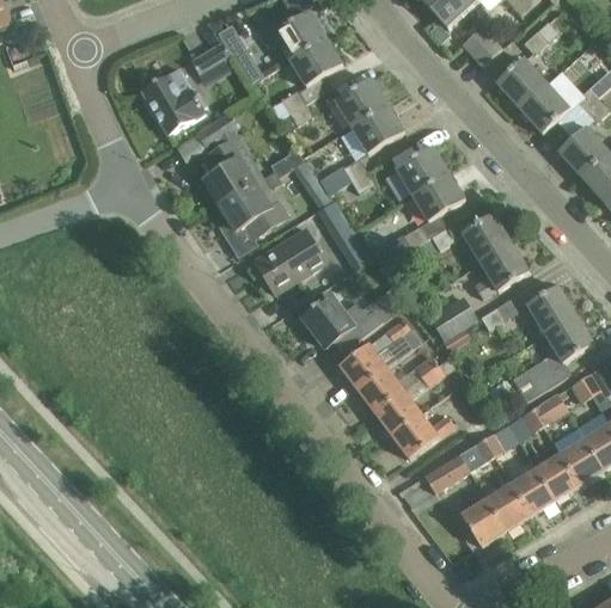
[(0,0),(0,29),(11,24),(1,0),(0,0)]
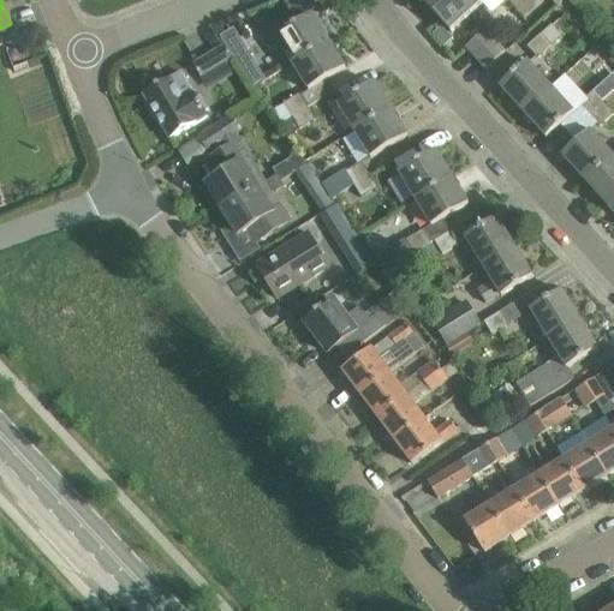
[(424,0),(451,30),(474,10),(465,0),(424,0)]
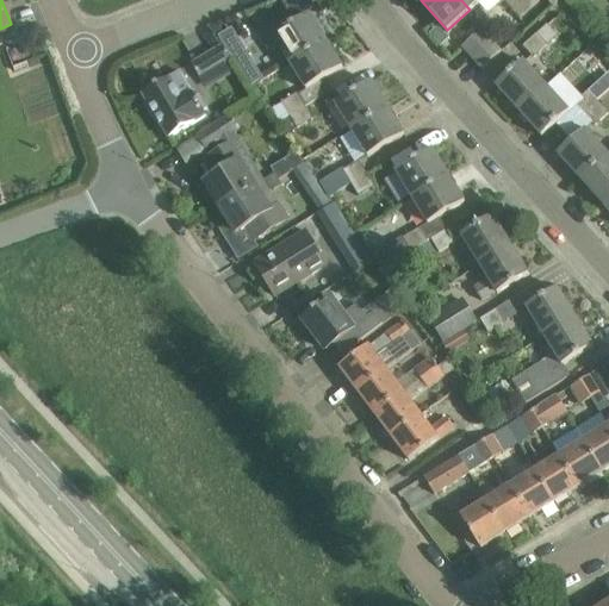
[(461,0),(470,10),(479,0),(461,0)]
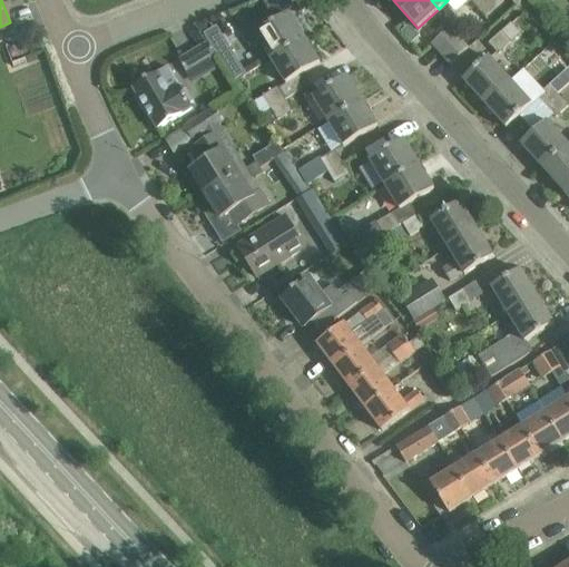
[(531,0),(543,13),(552,3),(550,1),(550,0),(531,0)]
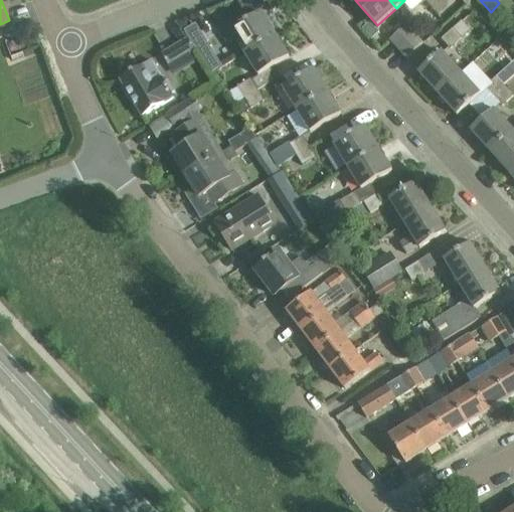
[(233,35),(244,51),(276,33),(261,10),(237,24),(234,19),(219,28),(226,40),(233,35)]
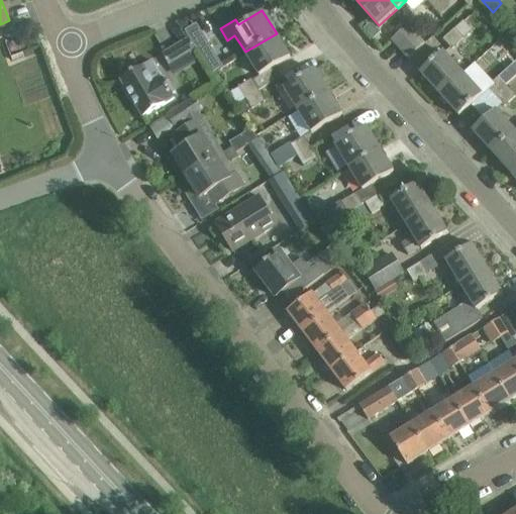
[(472,26),(463,17),(442,36),(451,45),(472,26)]
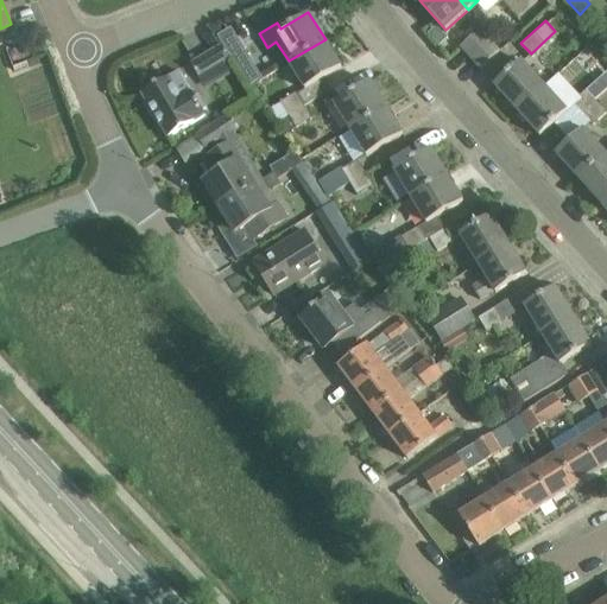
[(460,45),(469,56),(491,37),(480,26),(460,45)]
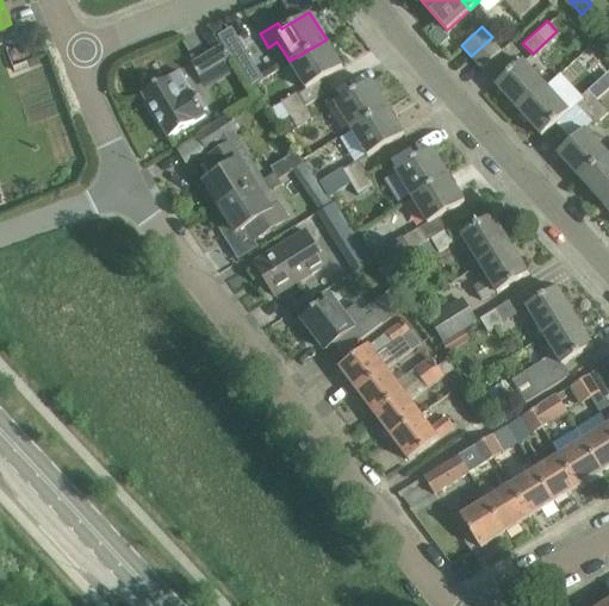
[(492,37),(471,56),(480,67),(502,48),(492,37)]
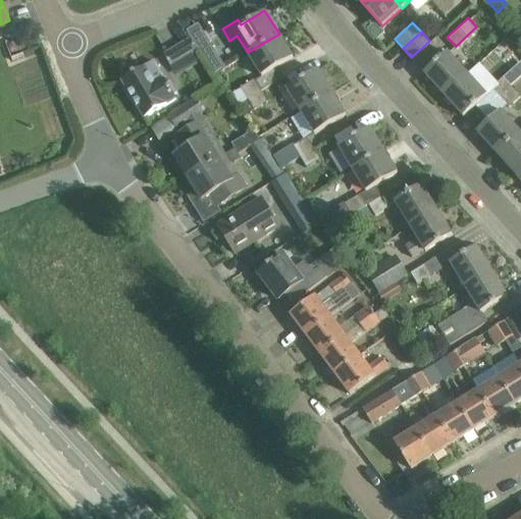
[(293,55),(279,34),(248,52),(262,74),(293,55)]
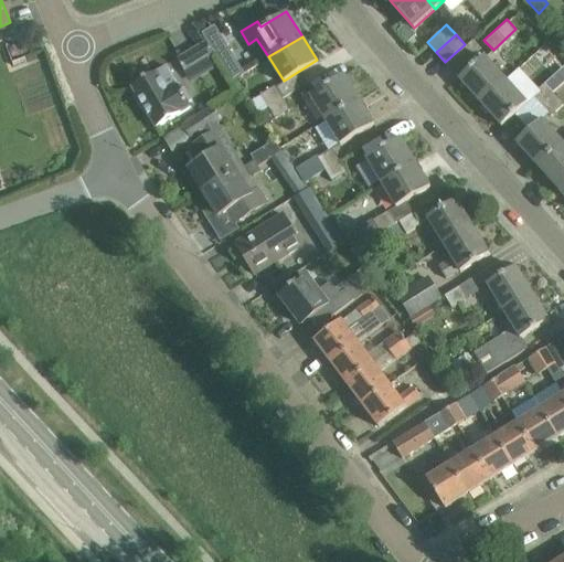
[(205,40),(177,56),(184,69),(213,52),(205,40)]
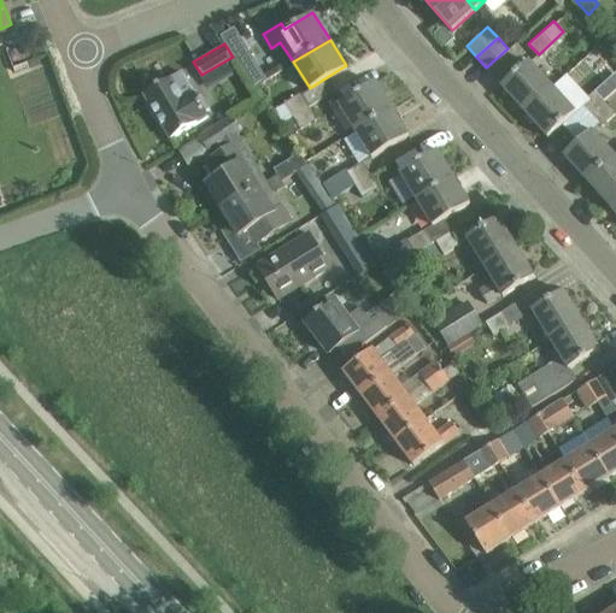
[(239,66),(250,84),(263,76),(252,58),(239,66)]
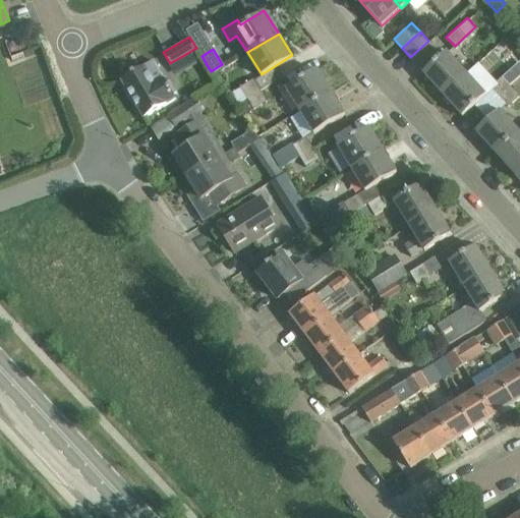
[(423,71),(443,93),(466,71),(447,50),(423,71)]
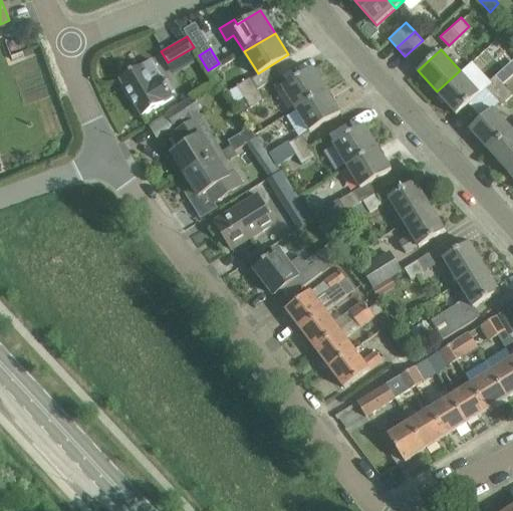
[(151,58),(119,77),(142,113),(173,95),(171,90),(174,88),(167,77),(164,79),(151,58)]
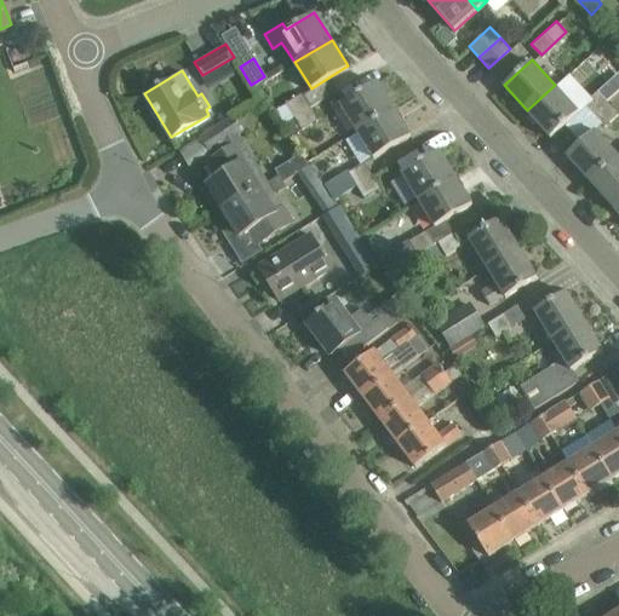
[(394,108),(377,80),(339,104),(356,131),(394,108)]
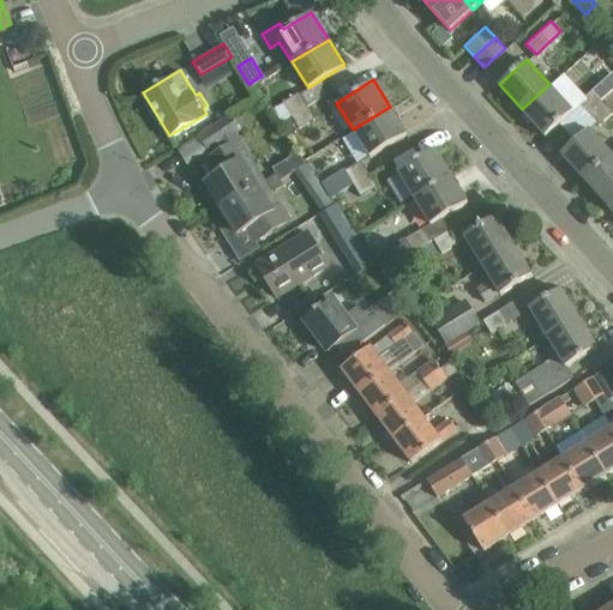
[(572,110),(550,84),(522,109),(545,134),(572,110)]
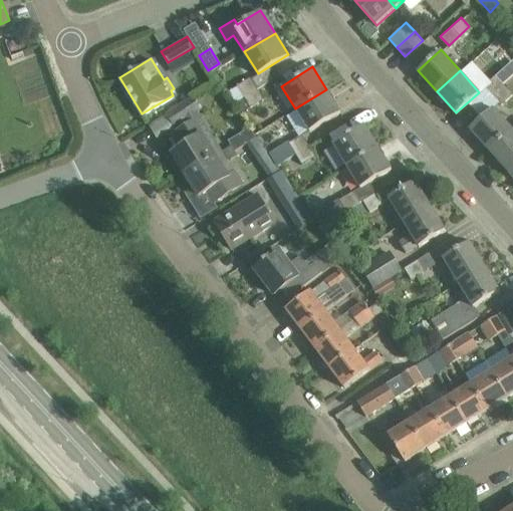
[(484,84),(492,93),(503,83),(495,74),(484,84)]
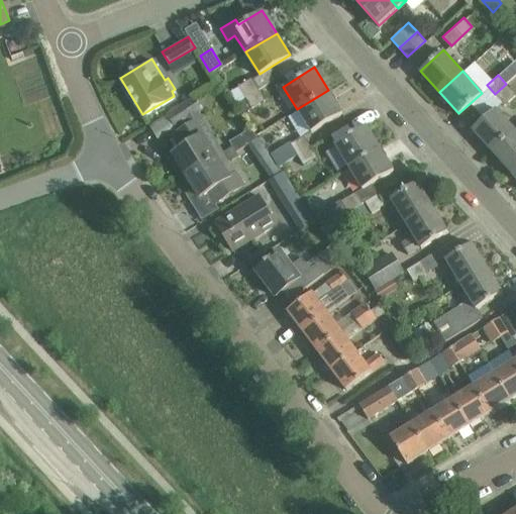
[(235,103),(245,96),(259,88),(251,77),(238,85),(228,92),(235,103)]
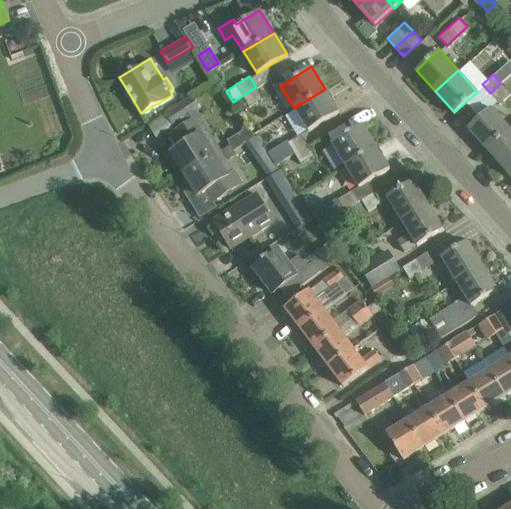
[(510,92),(501,83),(490,93),(499,102),(510,92)]
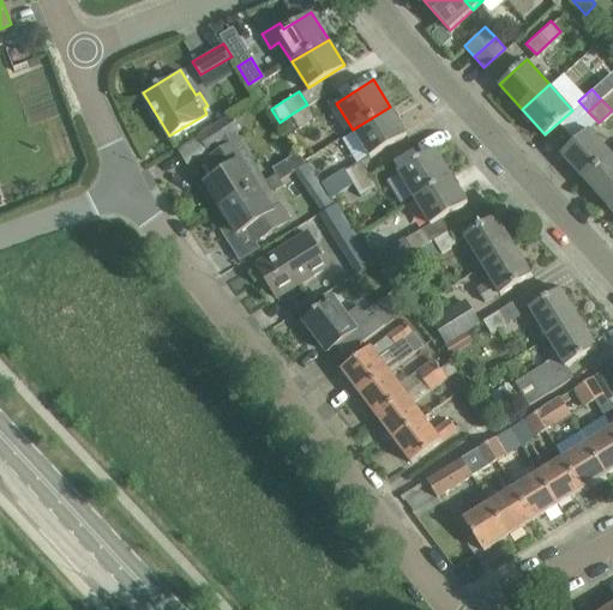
[(307,104),(292,114),(299,127),(314,116),(307,104)]
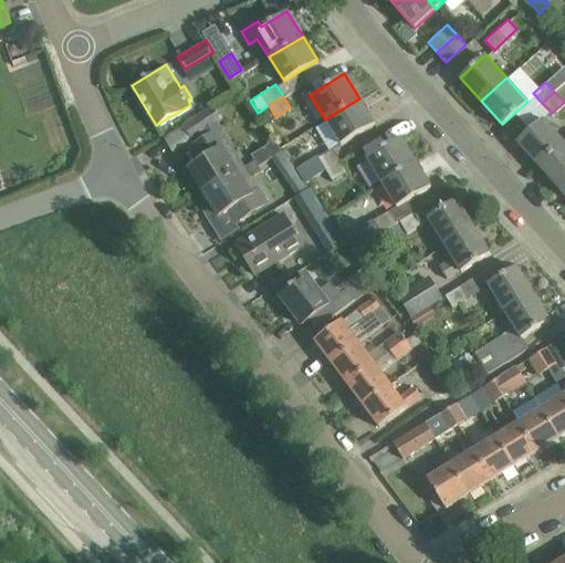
[(375,123),(359,98),(325,120),(341,144),(375,123)]
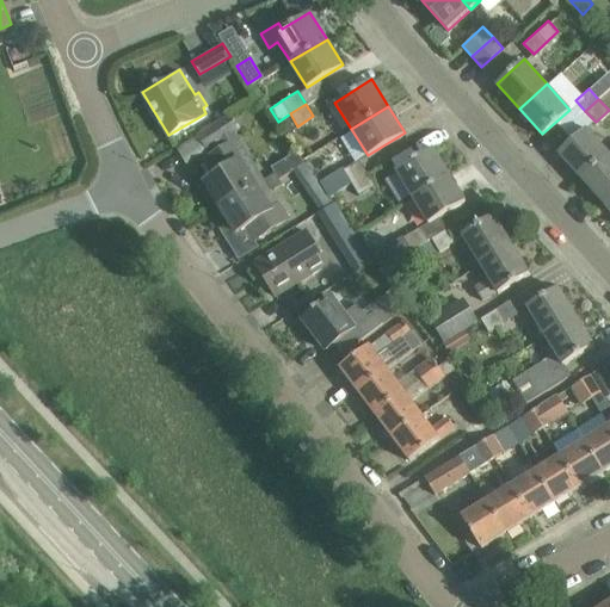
[(239,128),(230,113),(198,134),(207,148),(239,128)]
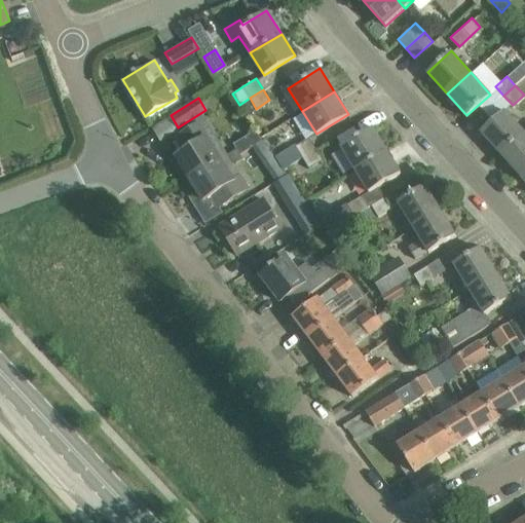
[(480,131),(500,152),(524,131),(504,109),(480,131)]
